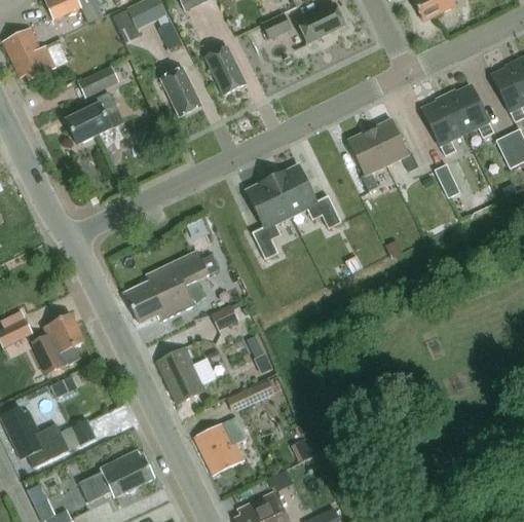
[(44,0),(52,20),(62,15),(80,7),(77,1),(76,0),(44,0)]
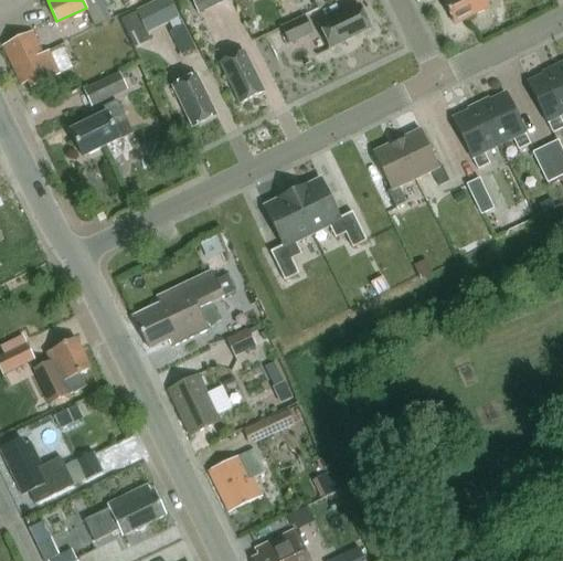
[(165,21),(177,16),(169,0),(150,0),(135,8),(146,31),(165,21)]
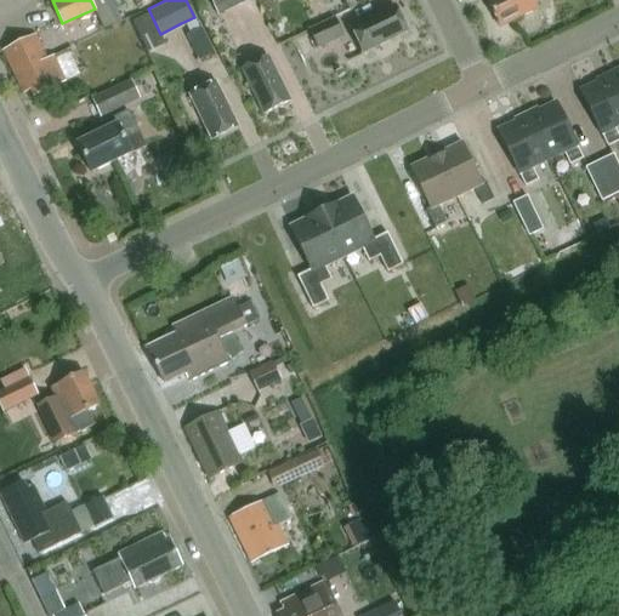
[(210,0),(217,12),(240,0),(210,0)]
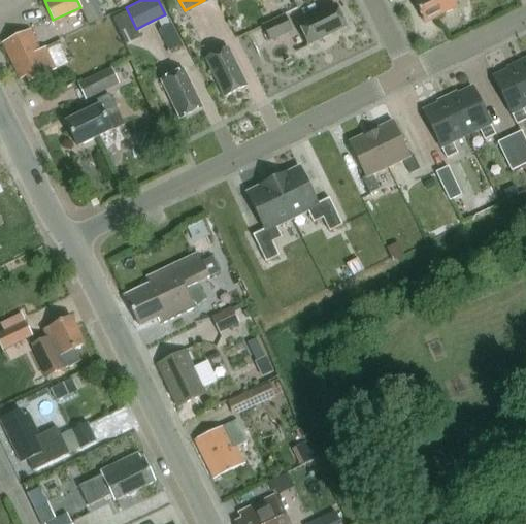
[(415,0),(425,20),(457,4),(455,0),(415,0)]
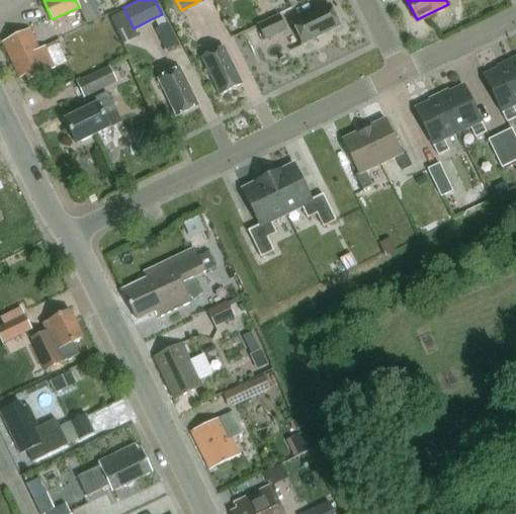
[(340,23),(329,2),(292,20),(303,41),(340,23)]
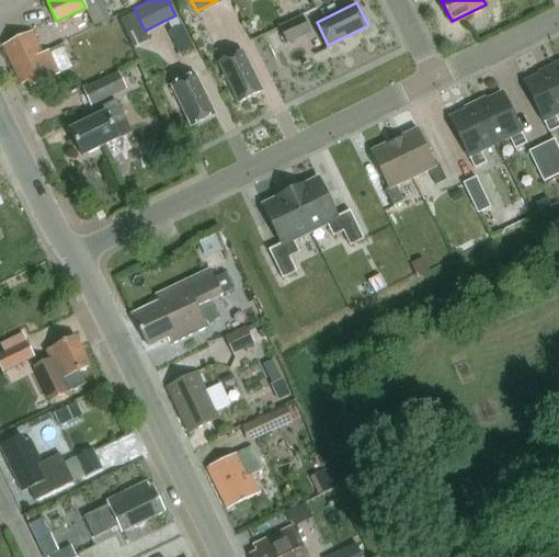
[(283,21),(276,23),(285,42),(309,31),(300,12),(283,21)]
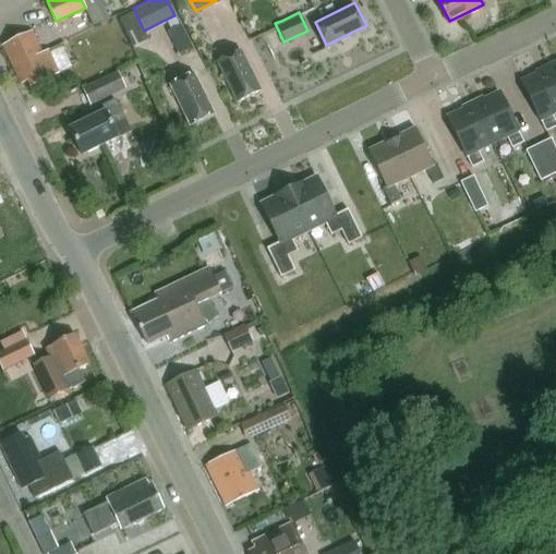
[(166,28),(178,51),(191,45),(180,22),(169,27),(166,28)]
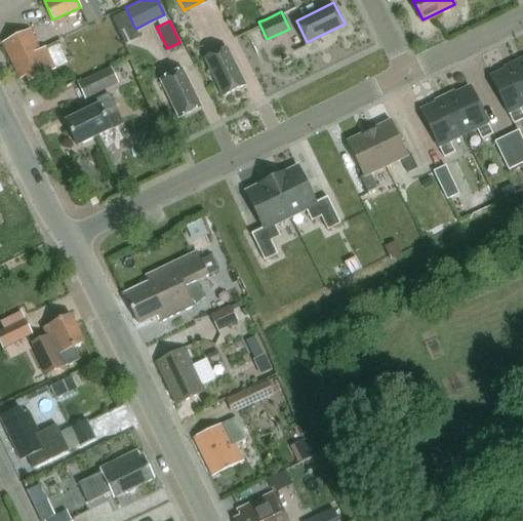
[(19,76),(26,74),(29,80),(56,67),(45,44),(40,46),(31,26),(2,39),(19,76)]
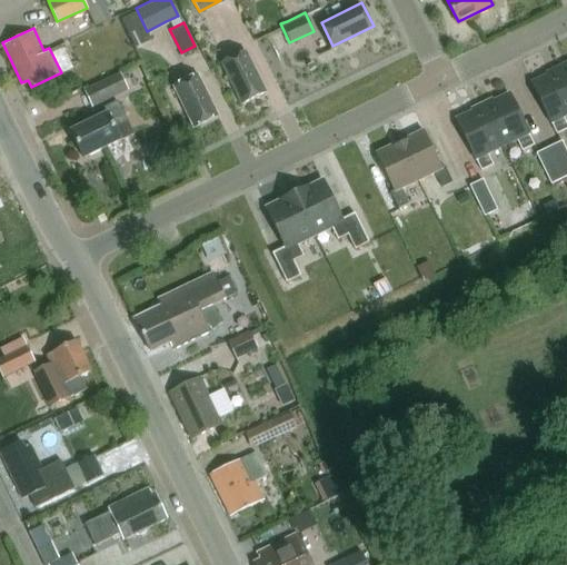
[(242,101),(266,90),(246,49),(222,60),(242,101)]
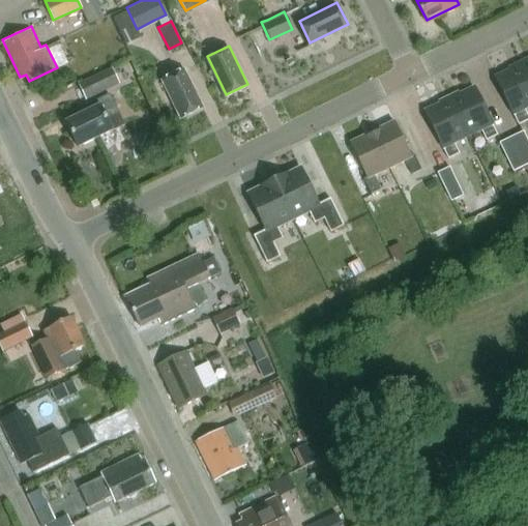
[(527,80),(520,62),(495,74),(518,122),(527,117),(527,115),(524,107),(527,105),(527,80)]
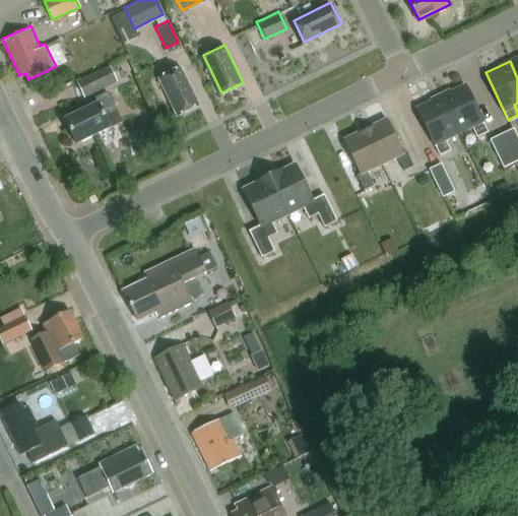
[(108,63),(76,78),(74,78),(82,95),(116,80),(108,63)]
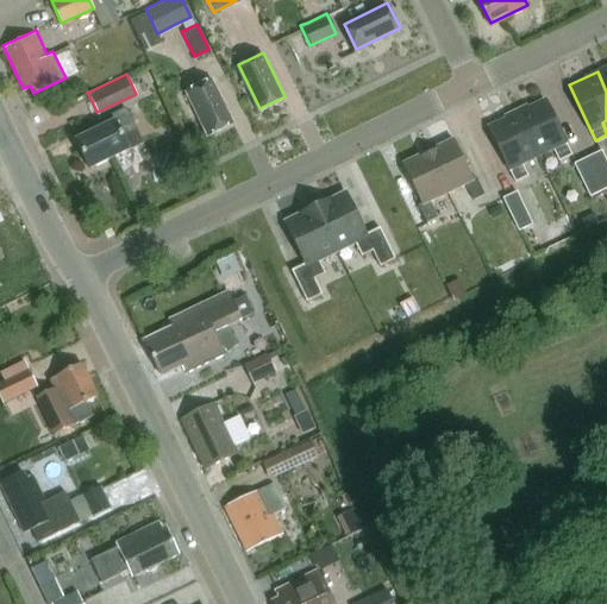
[(232,121),(211,77),(187,89),(208,133),(232,121)]
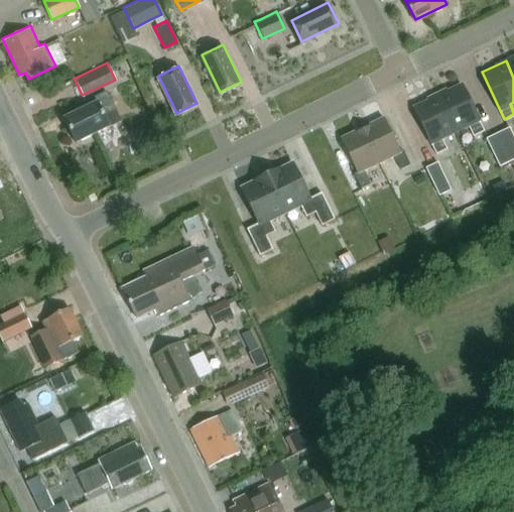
[(461,82),(437,94),(455,131),(469,124),(473,134),(484,129),(461,82)]
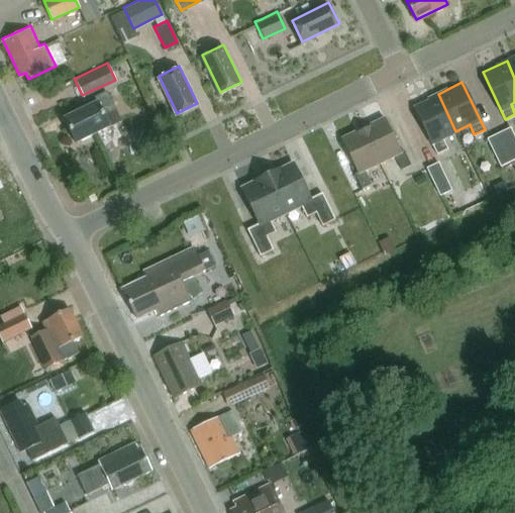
[(96,101),(64,116),(76,141),(109,125),(105,115),(116,109),(111,98),(107,90),(93,96),(96,101)]
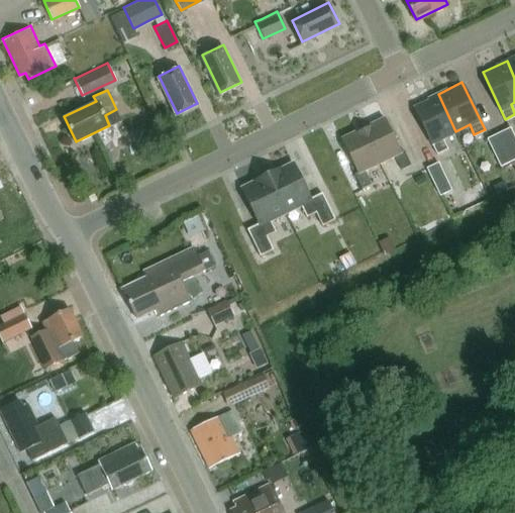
[(438,94),(414,105),(437,152),(447,147),(442,137),(455,131),(438,94)]
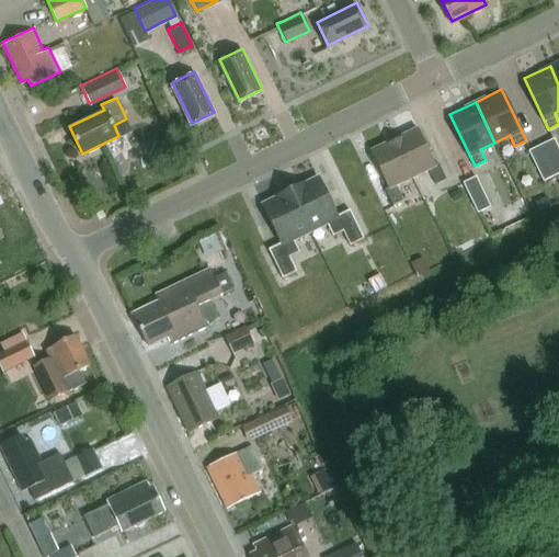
[(126,118),(114,125),(118,136),(132,129),(126,118)]
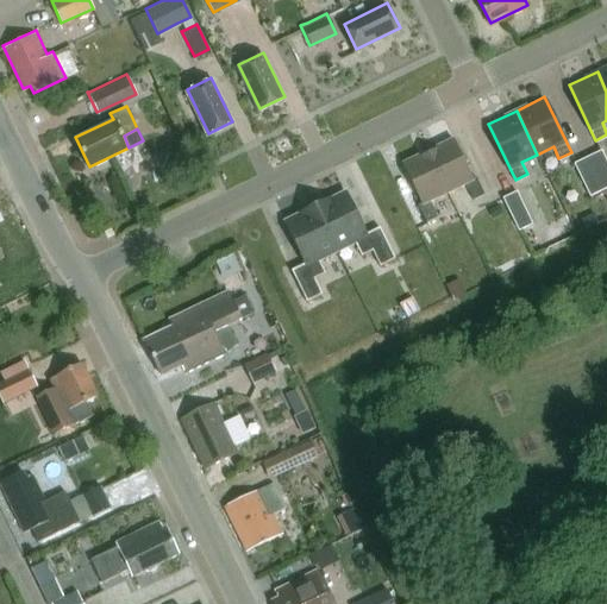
[(454,137),(427,149),(448,190),(465,182),(474,197),(485,193),(476,175),(473,176),(454,137)]
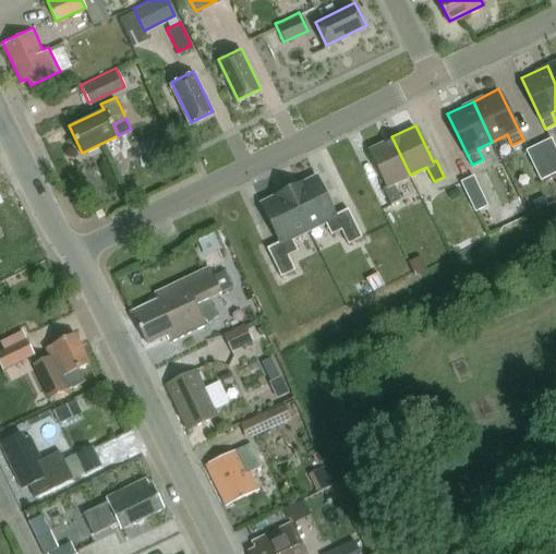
[(391,136),(369,148),(386,184),(383,187),(391,202),(401,197),(394,182),(410,175),(391,136)]
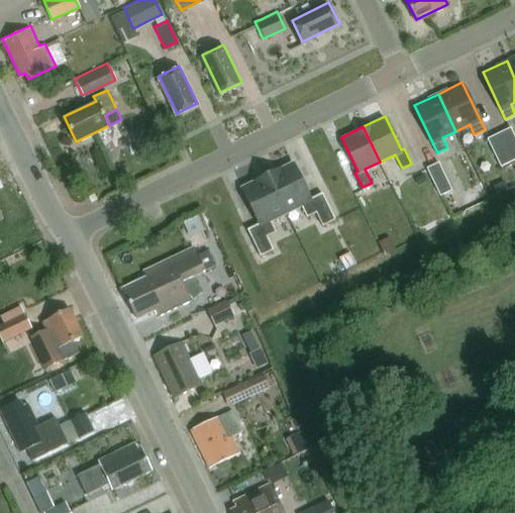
[(496,134),(509,162),(514,159),(514,143),(508,129),(496,134)]
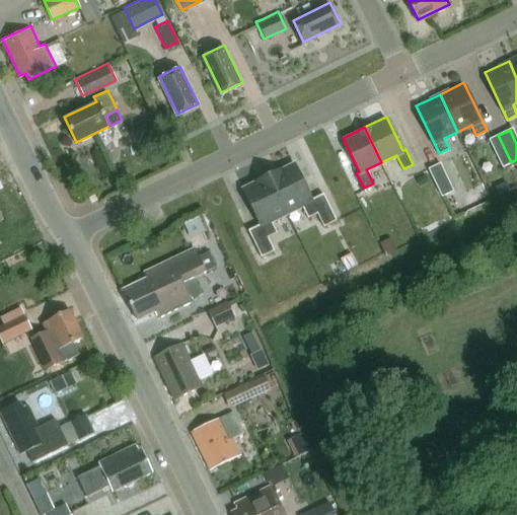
[(157,149),(162,137),(151,133),(146,145),(157,149)]
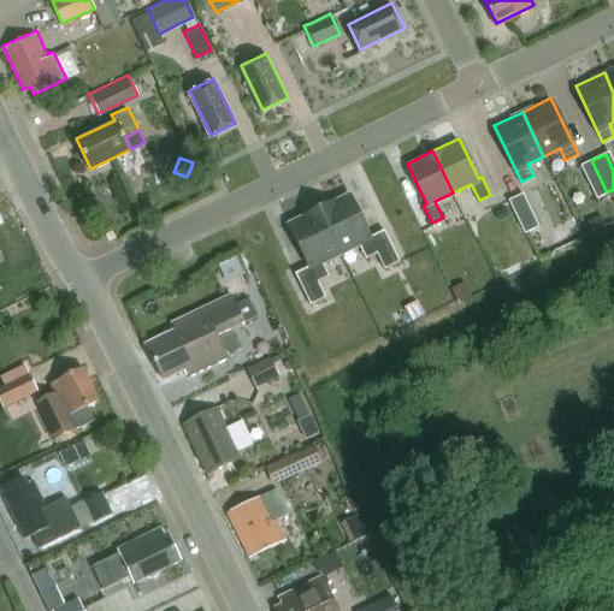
[(591,160),(578,167),(594,200),(607,193),(591,160)]
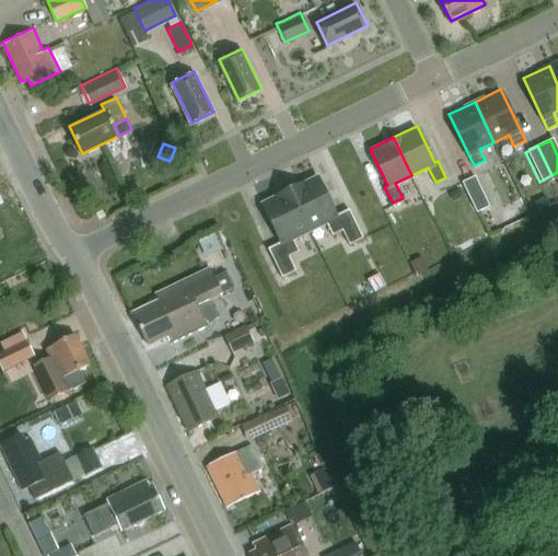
[(318,174),(289,188),(310,230),(327,222),(333,233),(333,234),(343,229),(350,243),(363,236),(349,207),(337,213),(318,174)]
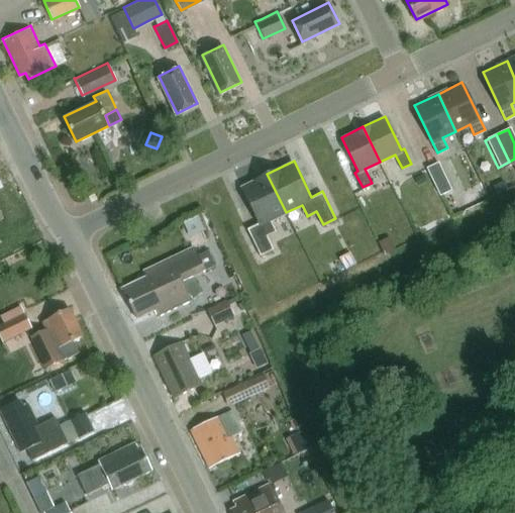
[(435,164),(424,170),(436,197),(448,191),(435,164)]
